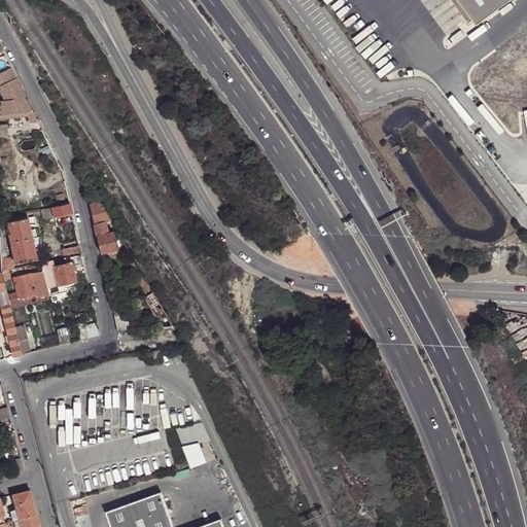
[(459,0),(480,26),(512,0),(459,0)]
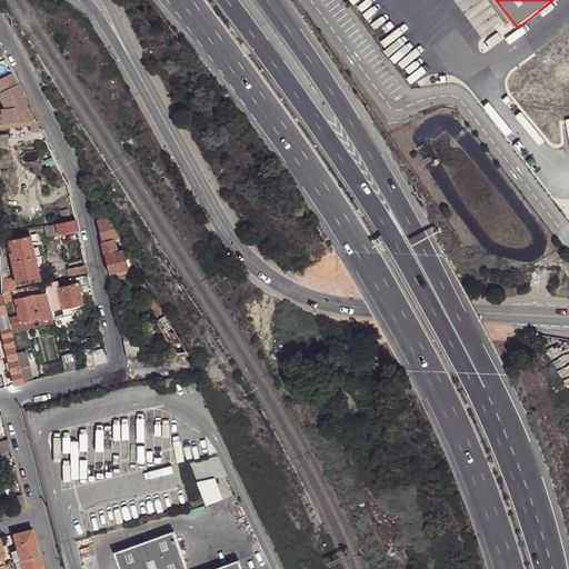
[(0,96),(6,109),(0,109),(0,125),(31,122),(36,121),(12,73),(0,79),(0,96)]
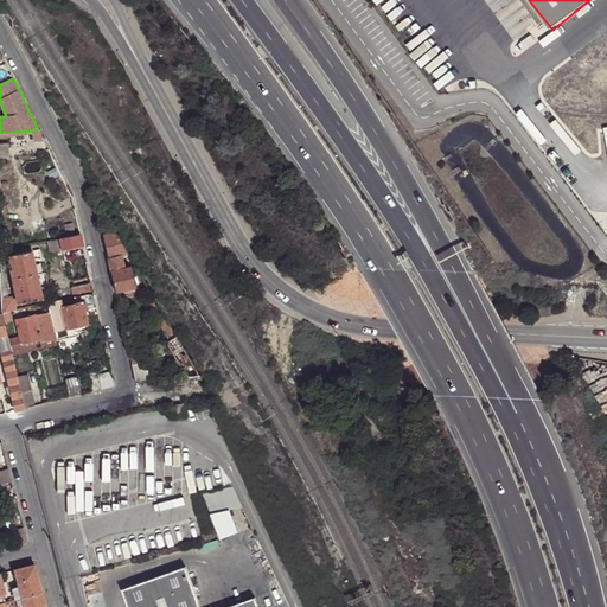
[(38,129),(33,131),(34,139),(34,142),(44,141),(38,129)]
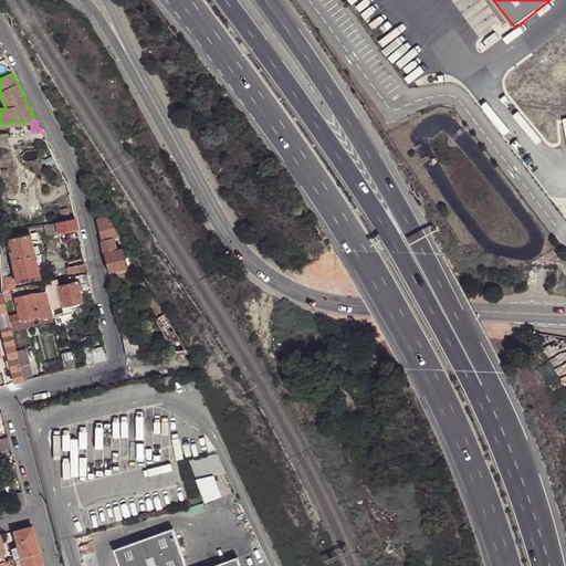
[(138,147),(132,135),(123,140),(130,152),(138,147)]
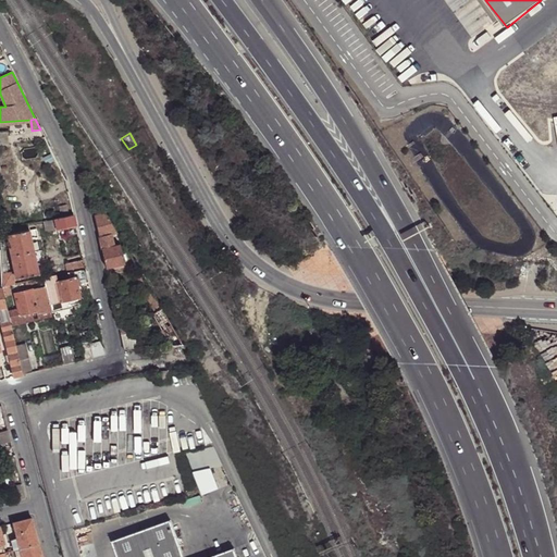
[(95,217),(99,237),(112,234),(118,233),(106,213),(95,217)]
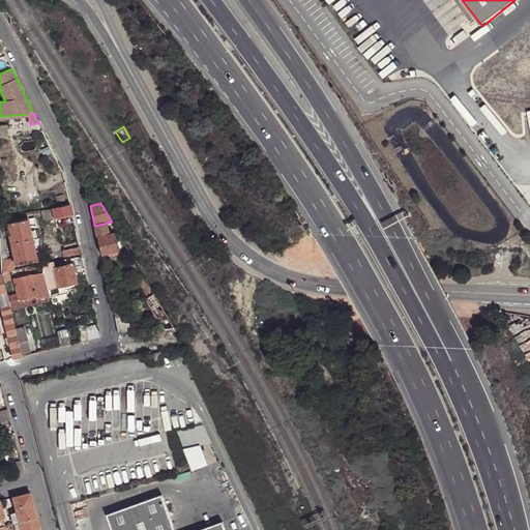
[(70,205),(53,209),(55,218),(57,217),(72,215),(70,205)]
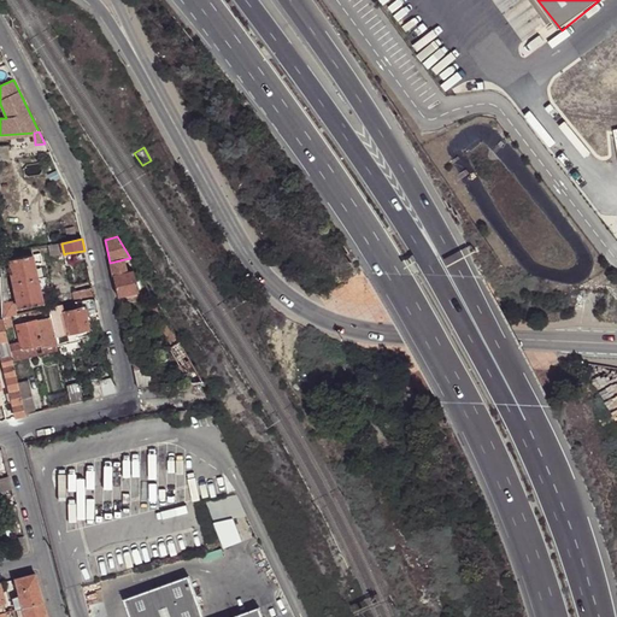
[(62,244),(53,245),(54,253),(54,256),(64,254),(62,244)]
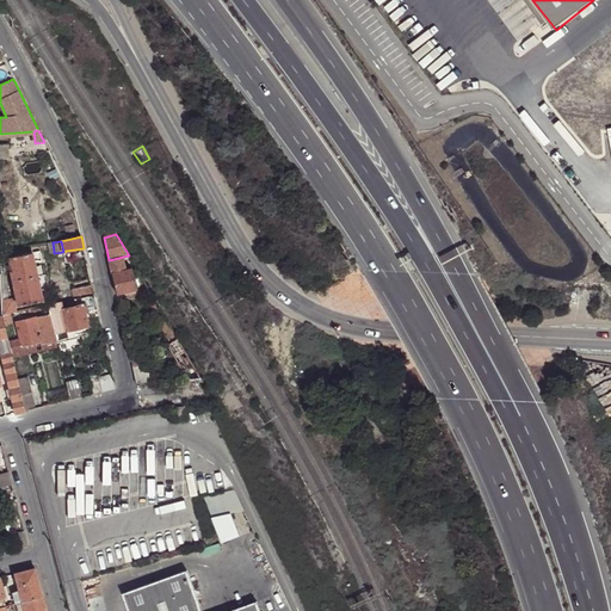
[(85,255),(84,248),(66,251),(67,259),(85,255)]
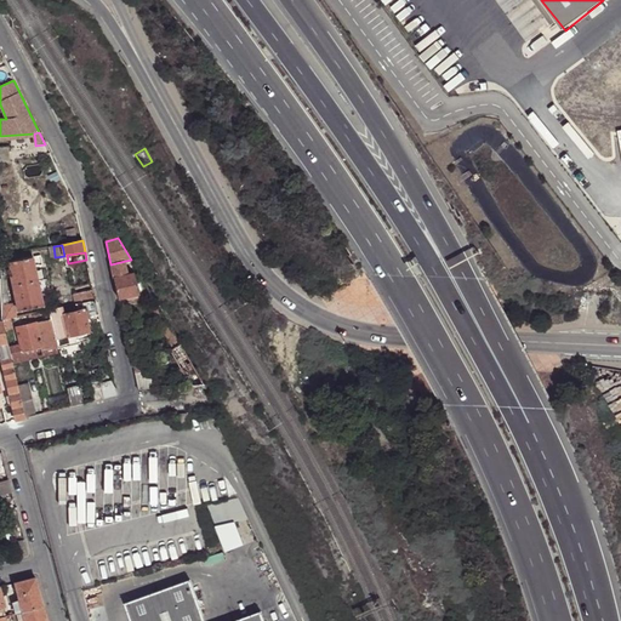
[(33,257),(9,262),(20,311),(44,306),(33,257)]
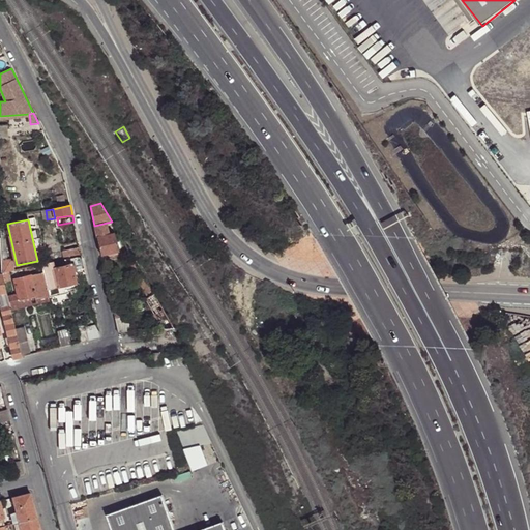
[(107,223),(94,226),(97,238),(109,235),(107,223)]
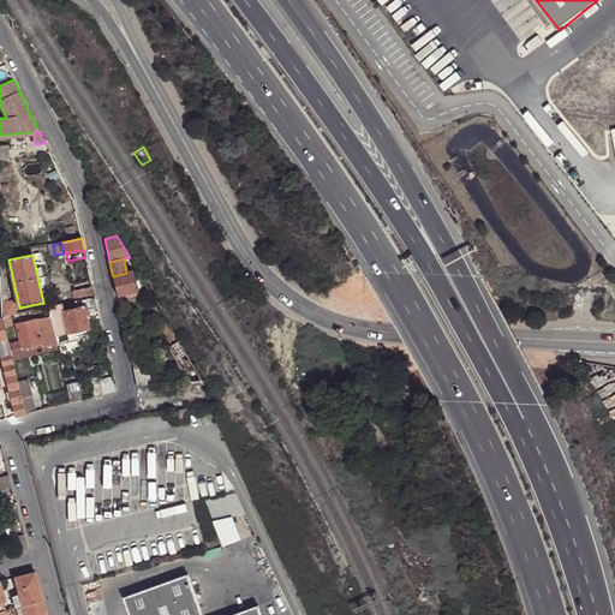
[(138,291),(133,272),(126,273),(113,276),(118,296),(138,291)]
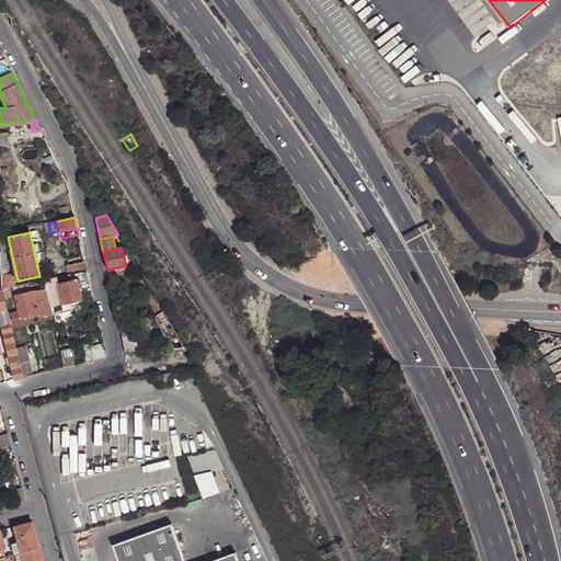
[(86,271),(84,262),(66,266),(68,275),(77,273),(86,271)]
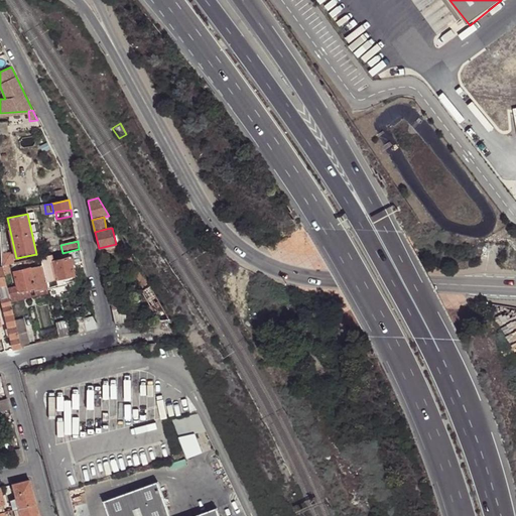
[(132,266),(137,264),(130,252),(126,253),(132,266)]
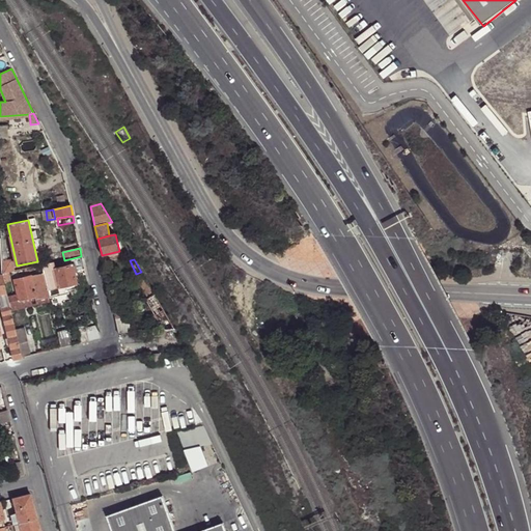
[(11,260),(2,262),(3,274),(9,272),(15,271),(11,260)]
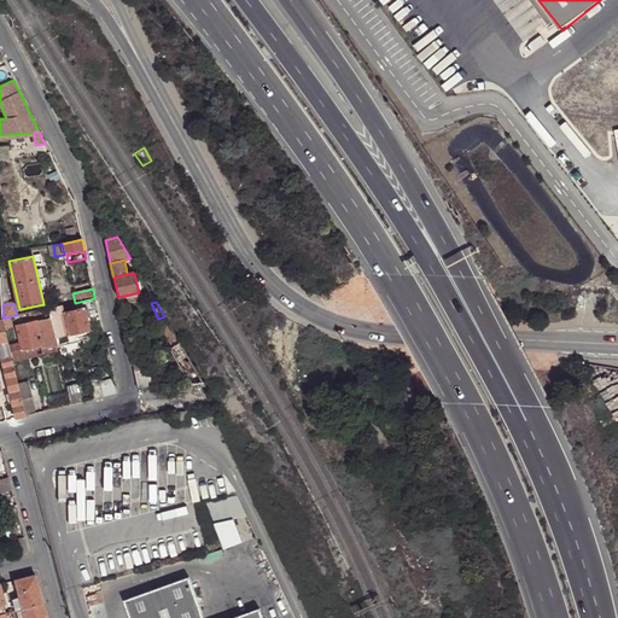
[(64,313),(62,305),(48,309),(56,337),(88,330),(83,309),(64,313)]
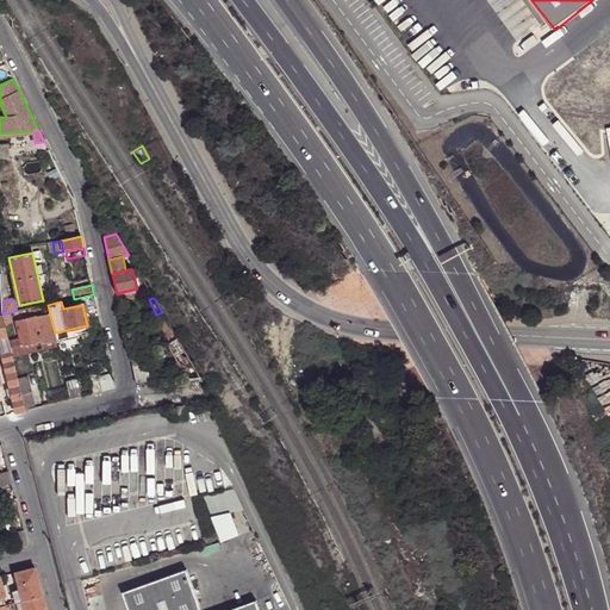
[(55,332),(48,305),(43,305),(45,316),(17,322),(20,340),(22,346),(41,341),(42,343),(56,341),(56,338),(55,332)]
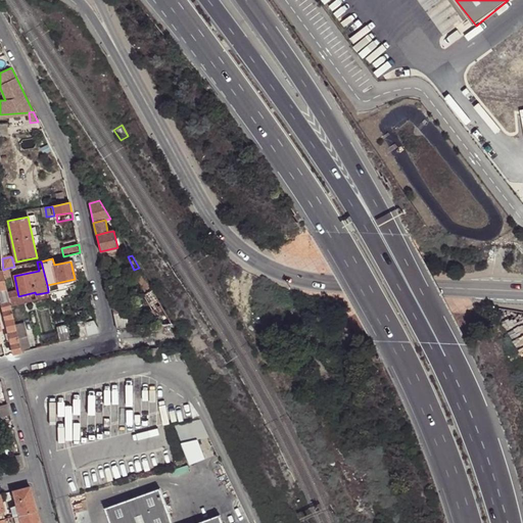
[(86,276),(82,262),(75,264),(78,278),(86,276)]
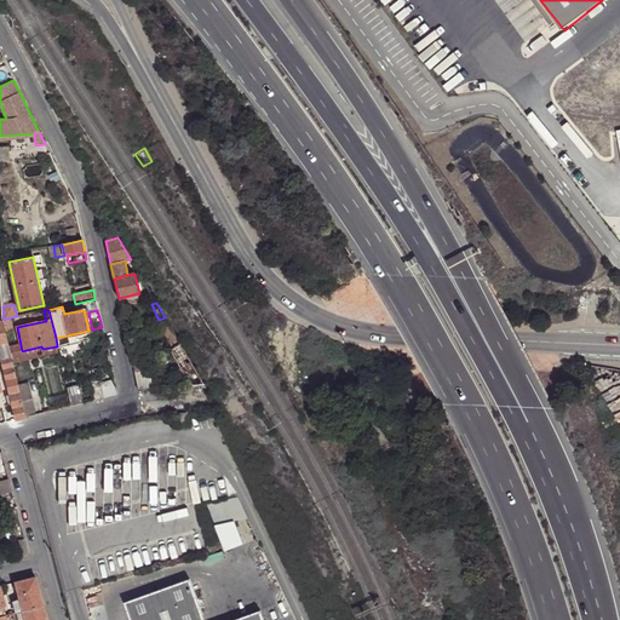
[(11,317),(4,320),(3,320),(4,321),(5,331),(13,329),(11,317)]
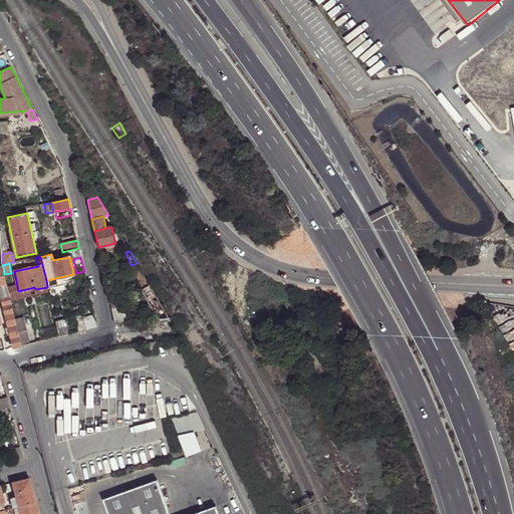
[(141,269),(137,263),(132,265),(136,272),(141,269)]
